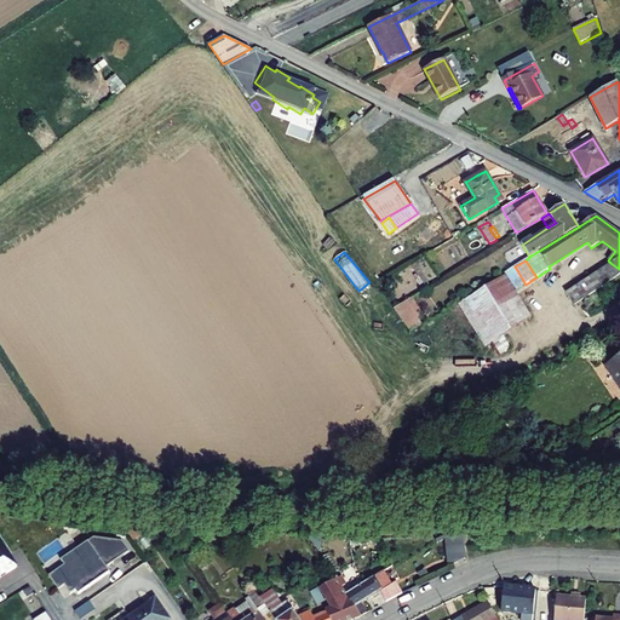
[(411,265),(425,287),(429,285),(414,263),(411,265)]
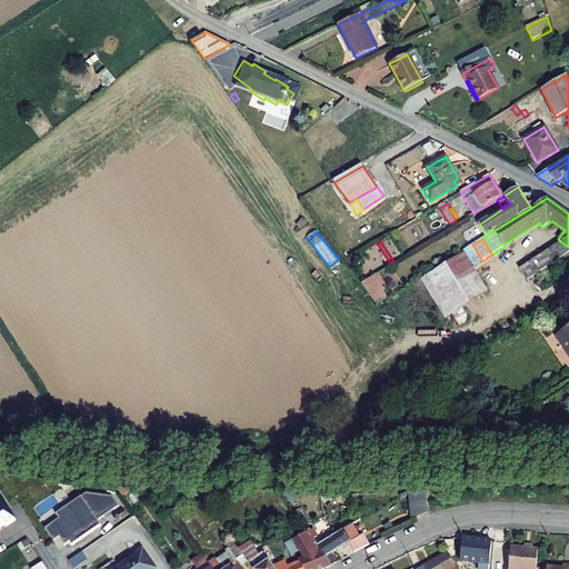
[(527,279),(568,252),(568,247),(560,241),(519,269),(527,279)]
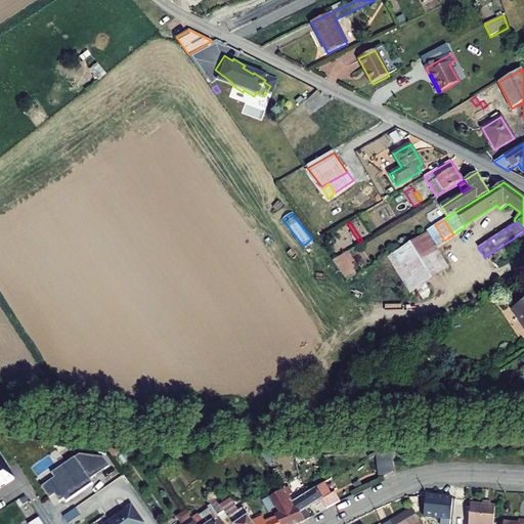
[(437,246),(444,241),(435,225),(433,226),(429,229),(427,230),(437,246)]
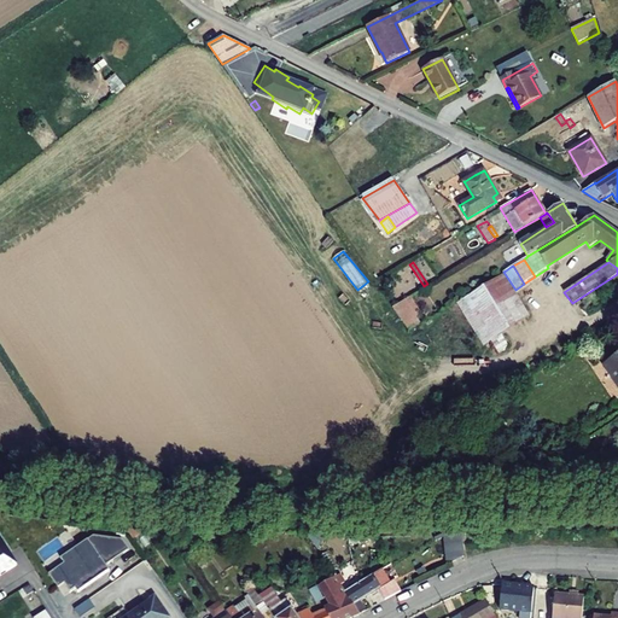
[(491,342),(499,354),(509,348),(501,336),(530,318),(503,274),(456,303),(484,347),(491,342)]
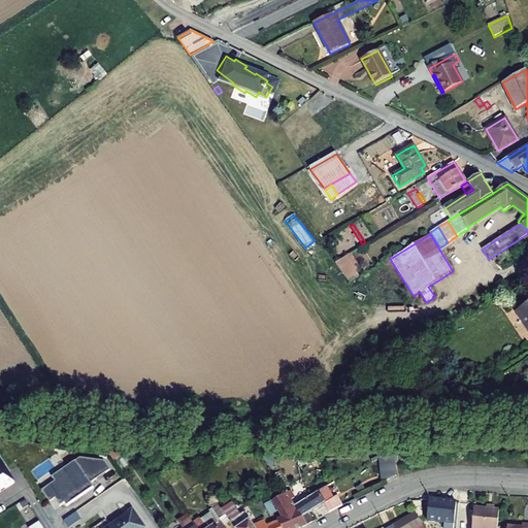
[(335,263),(349,284),(359,277),(354,270),(358,267),(349,255),(335,263)]
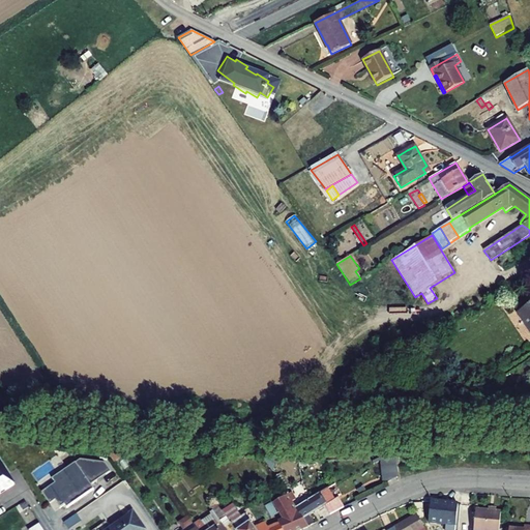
[(529,329),(529,303),(518,313),(529,329)]
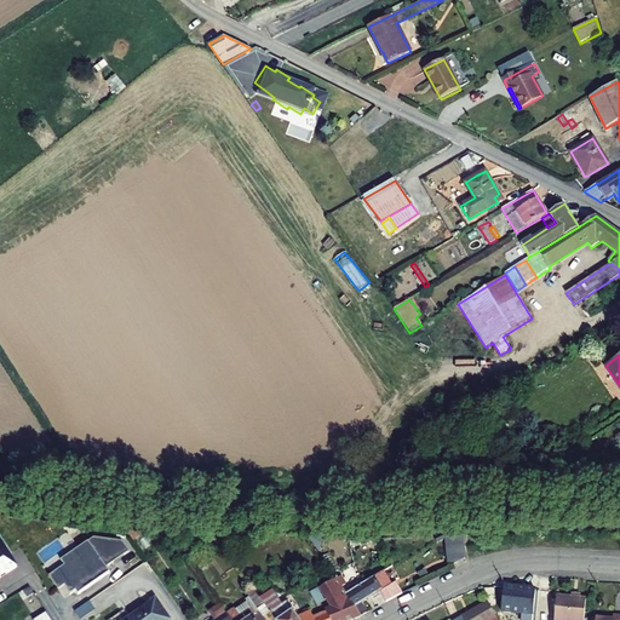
[(573,451),(577,458),(584,453),(580,446),(573,451)]
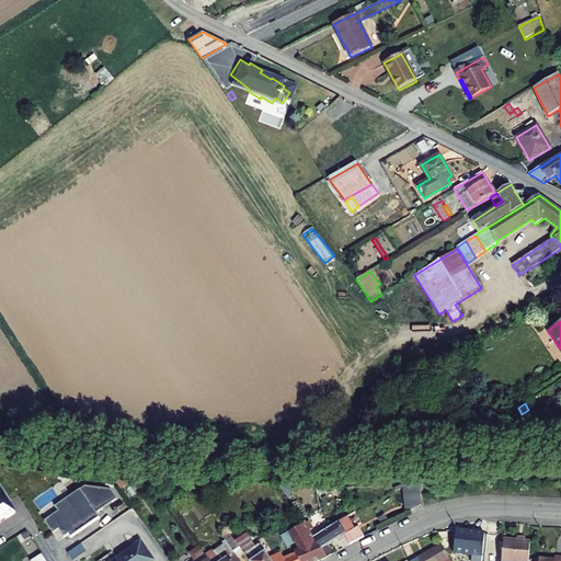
[(517,418),(522,414),(518,408),(513,412),(517,418)]
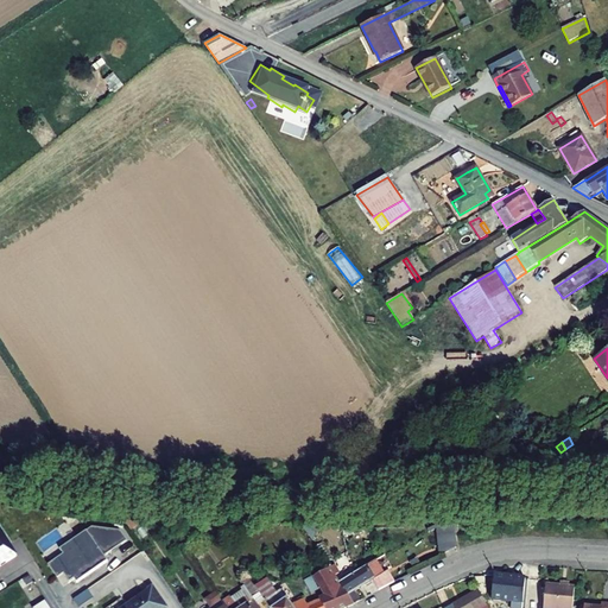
[(210,530),(211,532),(216,530),(215,529),(211,524),(198,524),(198,529),(203,534),(210,530)]
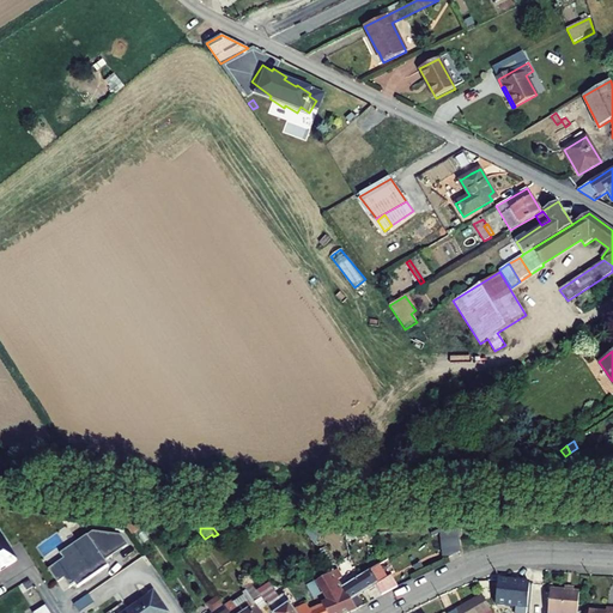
[(460,552),(457,528),(444,529),(447,558),(460,552)]
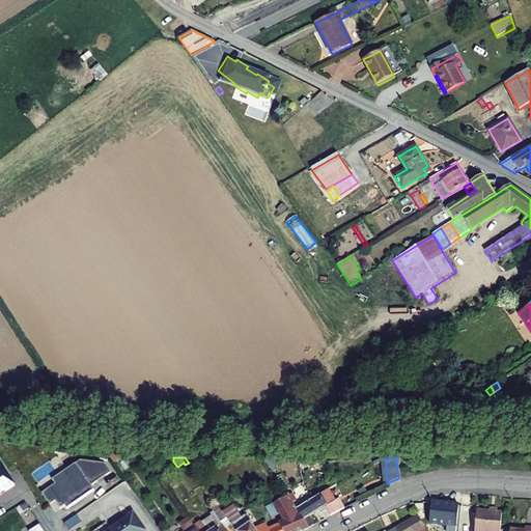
[(0,495),(15,486),(0,463),(0,495)]
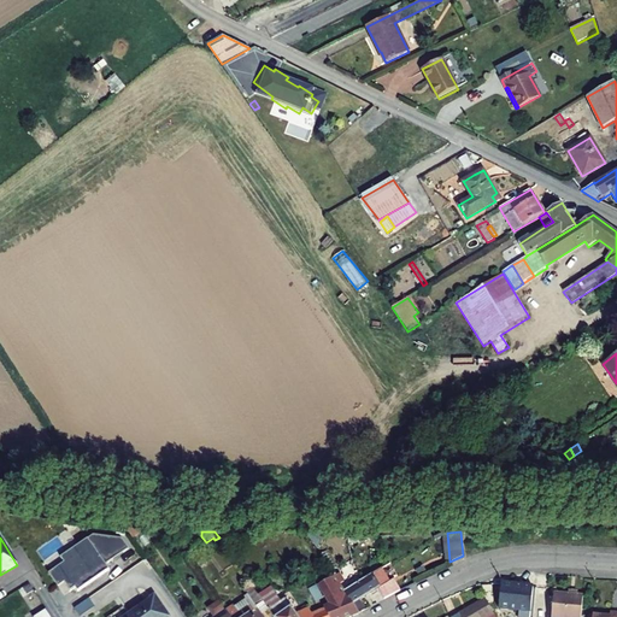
[(359,601),(391,582),(382,569),(344,592),(345,593),(358,615),(365,611),(359,601)]
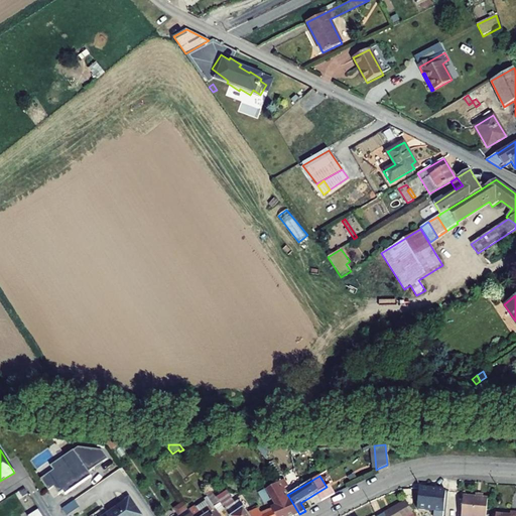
[(274,515),(294,515),(299,514),(288,496),(287,495),(283,488),(279,483),(267,490),(276,506),(271,509),(272,511),(274,515)]
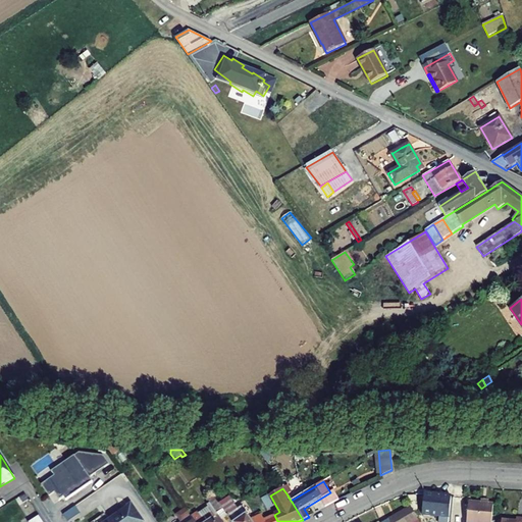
[(426,521),(448,521),(451,497),(424,493),(422,516),(426,521)]
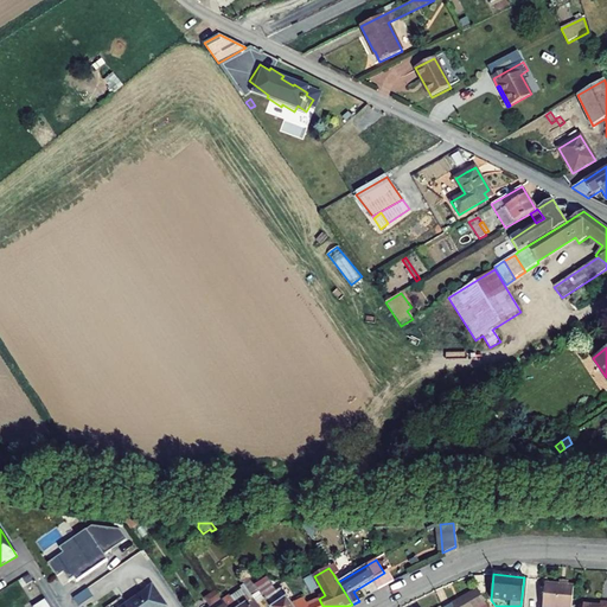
[(254,586),(248,575),(241,580),(244,585),(251,596),(259,592),(254,586)]
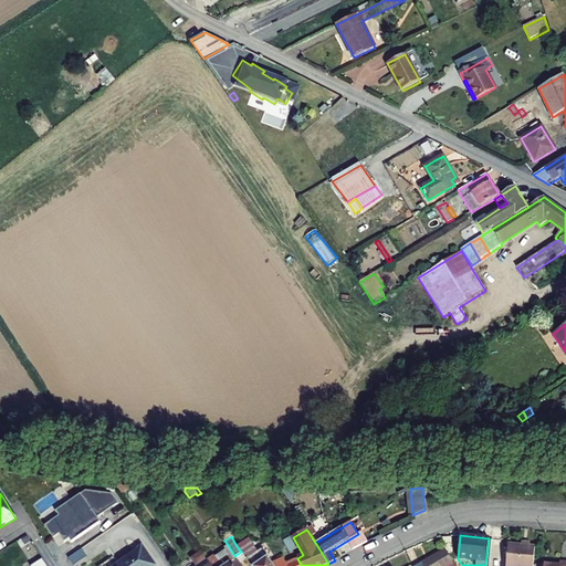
[(237,546),(241,552),(247,561),(250,565),(301,565),(299,561),(287,565),(284,557),(271,563),(261,548),(257,551),(249,538),(237,546)]
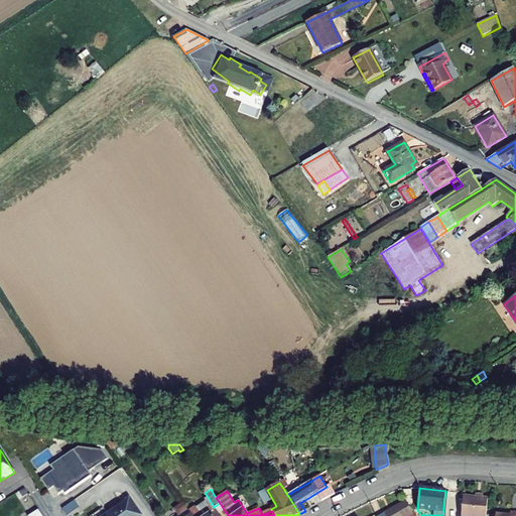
[(483,497),(483,495),(476,494),(476,497),(463,495),(461,515),(486,515),(488,498),(483,497)]
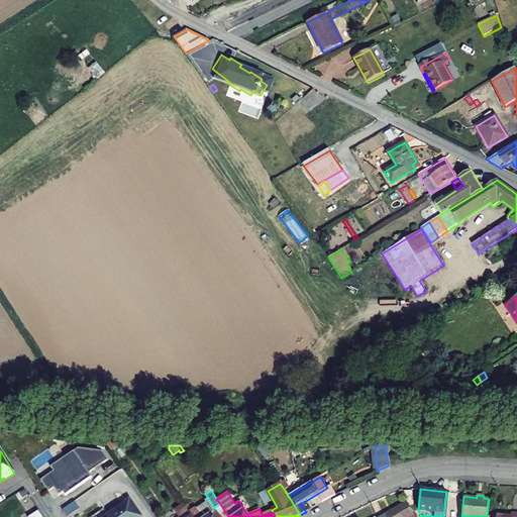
[(214,508),(208,498),(205,500),(206,502),(196,509),(200,514),(210,507),(216,516),(217,516),(220,515),(225,512),(220,504),(214,508)]
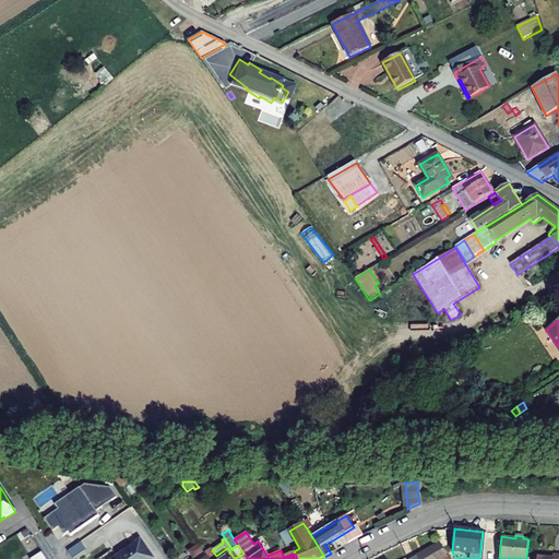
[(81,540),(68,550),(72,558),(86,548),(81,540)]
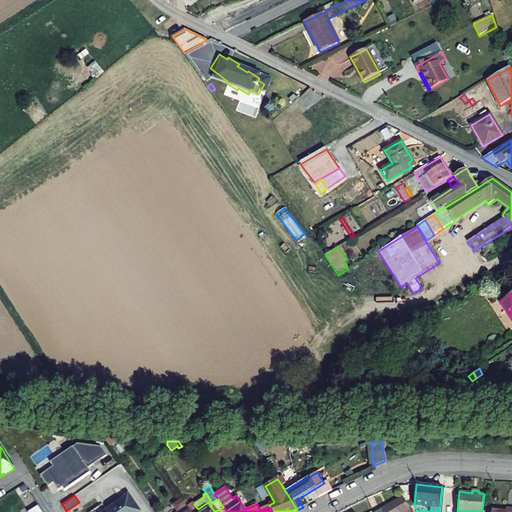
[(139,511),(140,511),(129,495),(103,511),(139,511)]
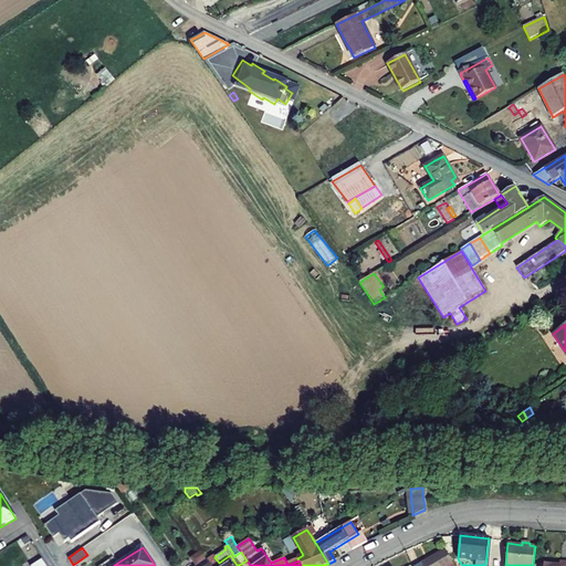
[(449,565),(453,564),(444,549),(415,565),(449,565)]
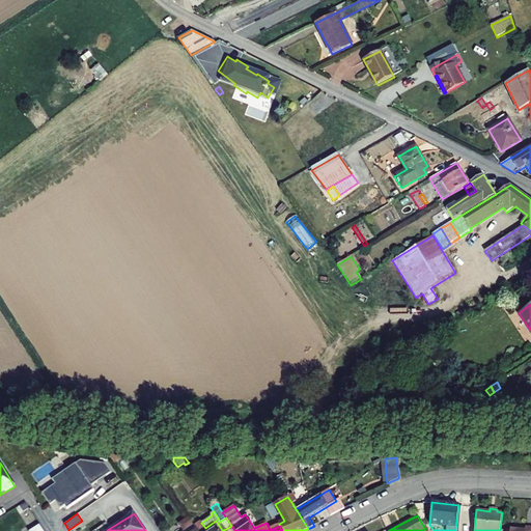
[(197,530),(194,526),(189,518),(182,522),(180,526),(183,530),(197,530)]
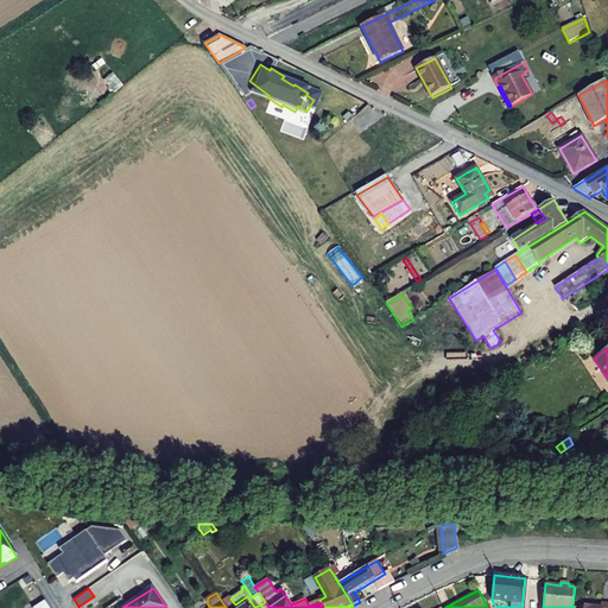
[(226,607),(260,607),(259,606),(255,607),(254,607),(247,596),(235,605),(230,599),(229,597),(222,602),(226,607)]
